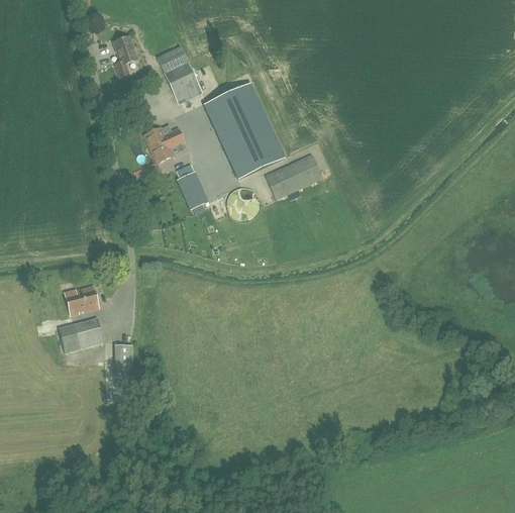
[(123,62),(134,58),(126,34),(111,40),(118,60),(112,62),(117,75),(126,72),(123,62)]
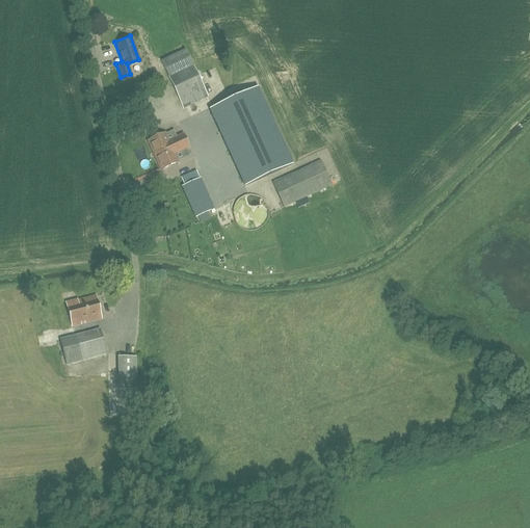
[(184,46),(159,57),(181,104),(206,93),(184,46)]
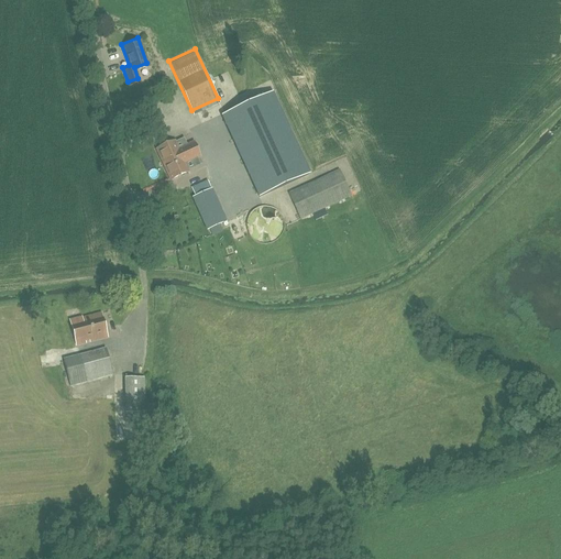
[(270,89),(220,112),(256,193),(307,170),(270,89)]
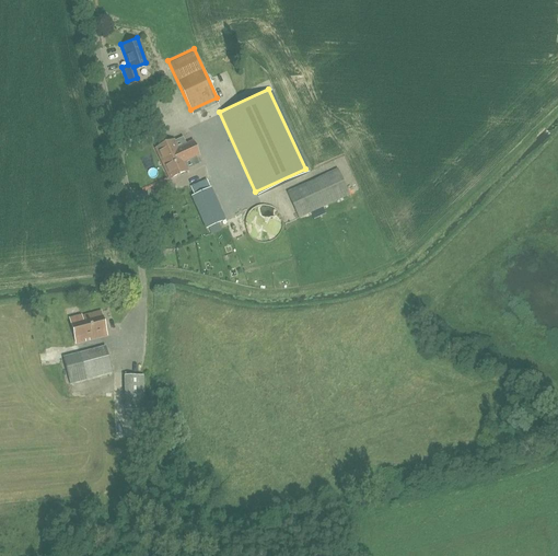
[(167,174),(185,166),(182,159),(196,152),(189,138),(175,145),(172,137),(153,146),(167,174)]
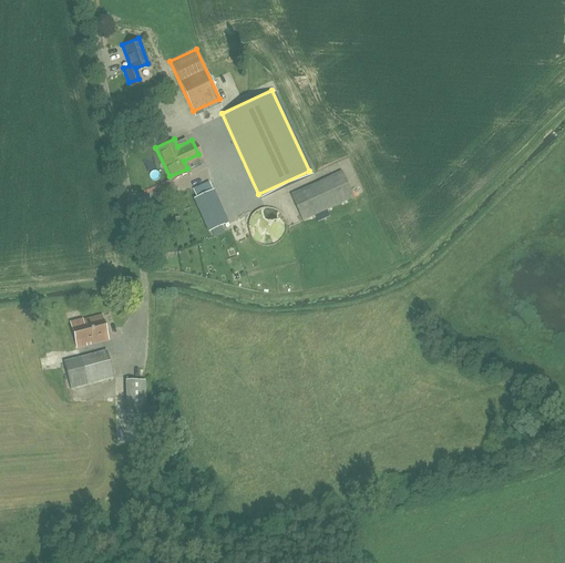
[(306,183),(289,190),(301,216),(351,193),(340,167),(312,180),(306,183)]
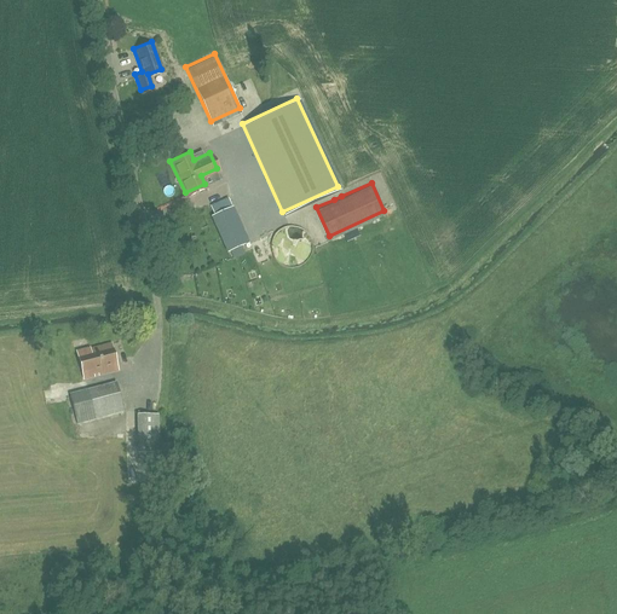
[(208,202),(212,212),(211,213),(226,248),(247,238),(230,203),(225,193),(208,202)]
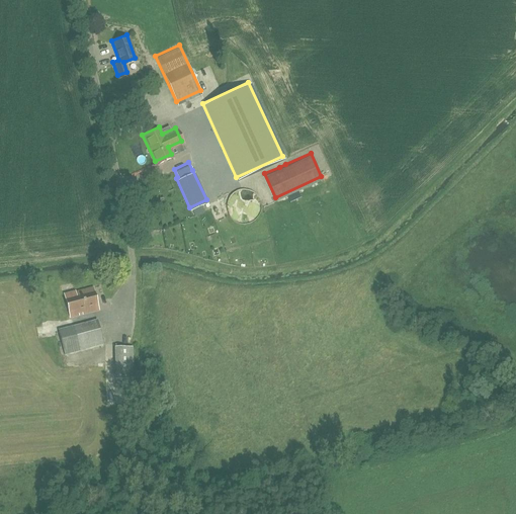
[(226,198),(225,203),(226,208),(227,211),(229,213),(232,217),(234,219),(236,220),(239,221),(242,221),(244,221),(248,220),(250,219),(253,218),(255,216),(256,212),(258,210),(259,207),(259,205),(259,199),(258,196),(257,194),(254,190),(252,188),(249,187),(246,186),(240,185),(230,190),(228,194),(226,196),(226,198)]
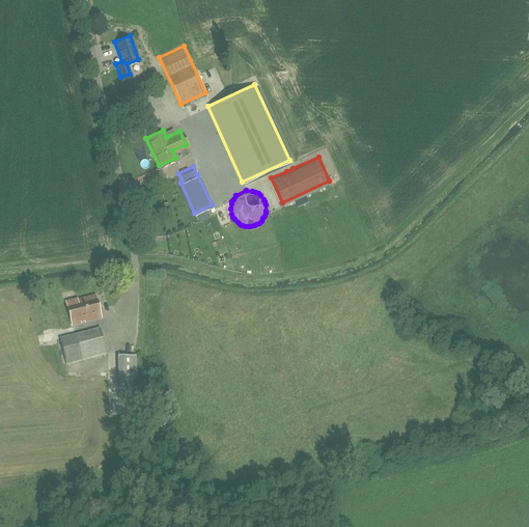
[(75,296),(64,298),(71,322),(79,320),(78,316),(82,316),(82,319),(99,314),(92,292),(75,297),(75,296)]
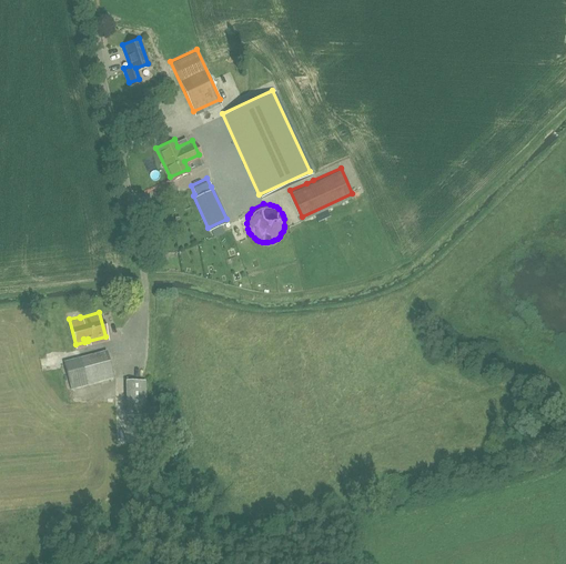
[(104,348),(61,360),(69,385),(112,374),(104,348)]
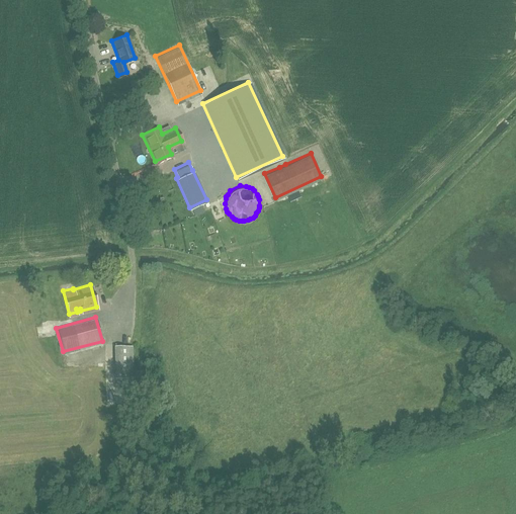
[(113,344),(114,376),(131,376),(130,344),(113,344)]
